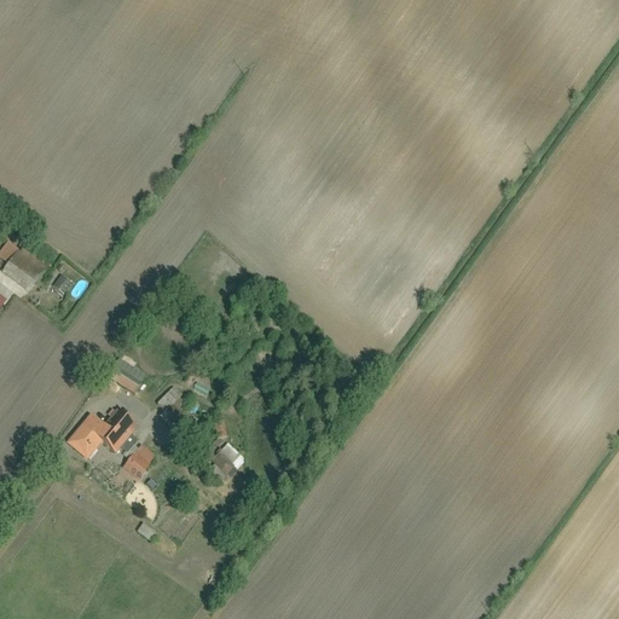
[(9,243),(0,253),(0,259),(7,265),(3,272),(29,294),(48,271),(23,250),(21,253),(9,243)]
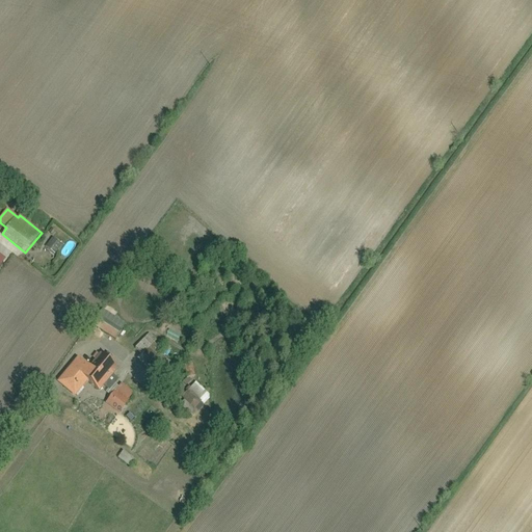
[(54,237),(48,247),(56,253),(62,243),(54,237)]
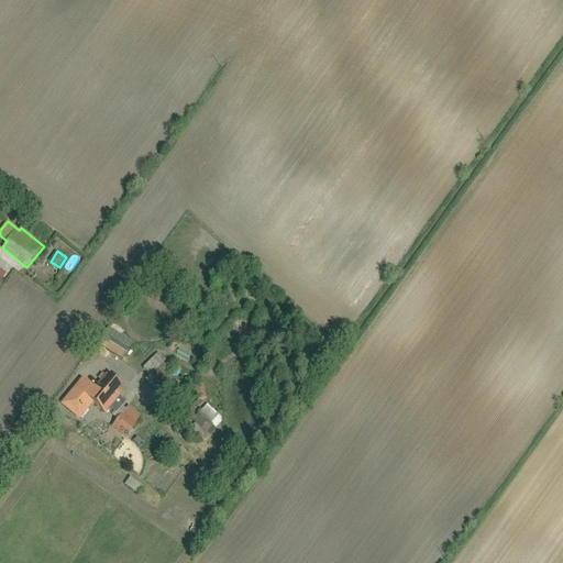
[(114,343),(109,351),(124,361),(139,339),(113,322),(105,337),(114,343)]
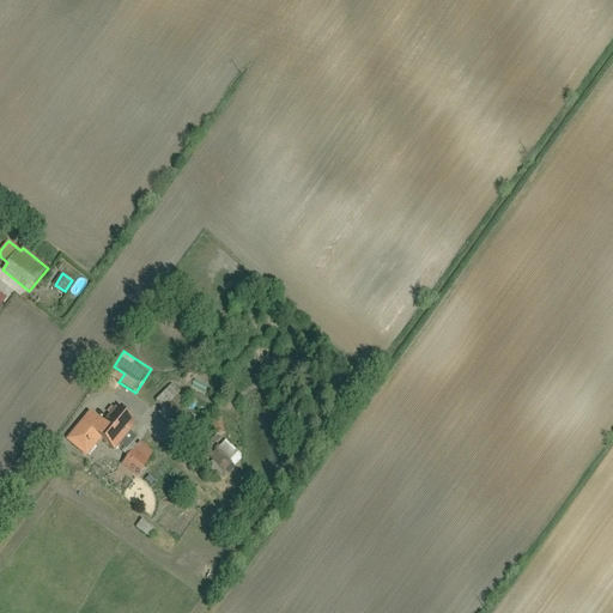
[(173,382),(158,401),(167,408),(161,416),(178,428),(188,416),(178,408),(189,394),(173,382)]
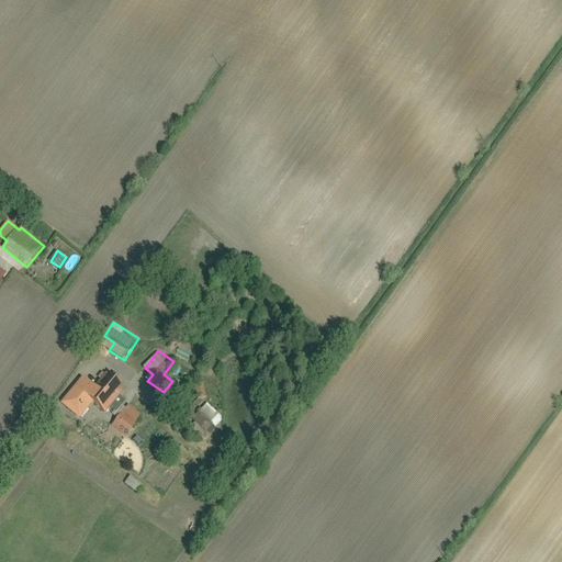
[(83,380),(66,404),(83,417),(96,401),(122,419),(113,430),(126,440),(144,415),(128,404),(125,408),(122,406),(126,401),(121,396),(127,388),(108,373),(97,389),(83,380)]
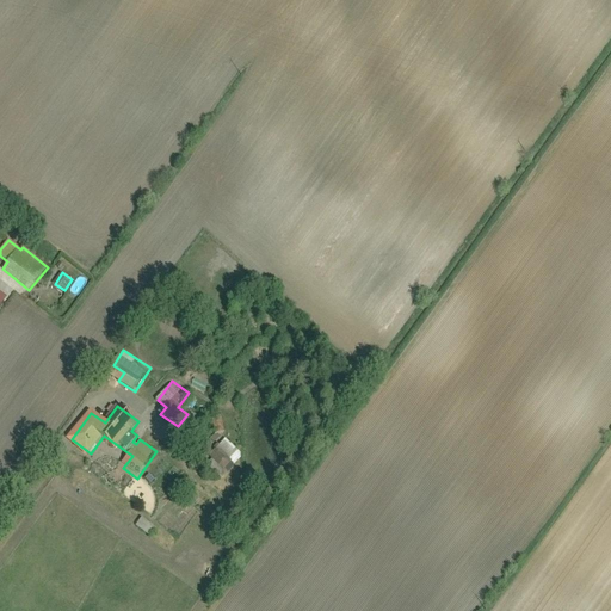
[(222,417),(214,418),(215,433),(223,432),(222,417)]
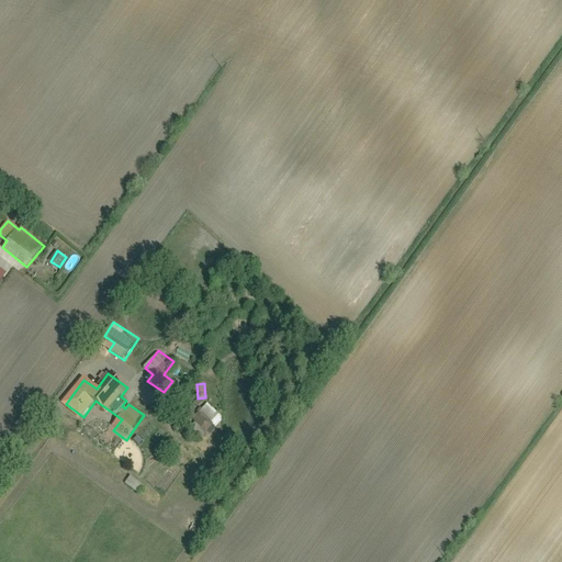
[(208,405),(192,422),(209,436),(224,419),(208,405)]
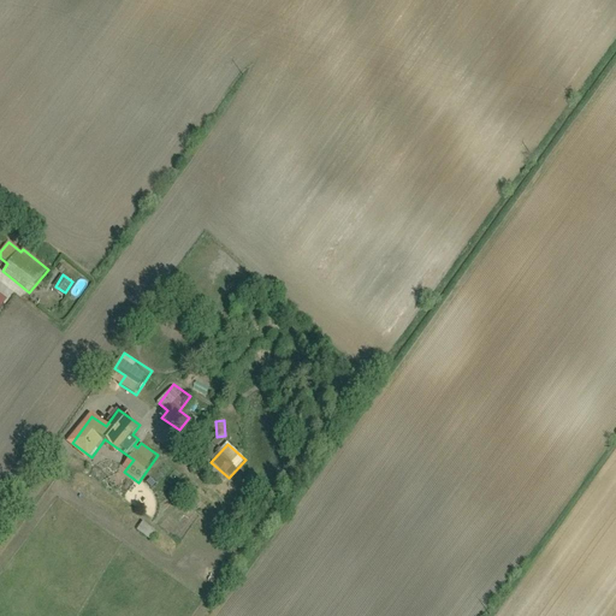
[(170,532),(181,540),(190,527),(179,519),(170,532)]
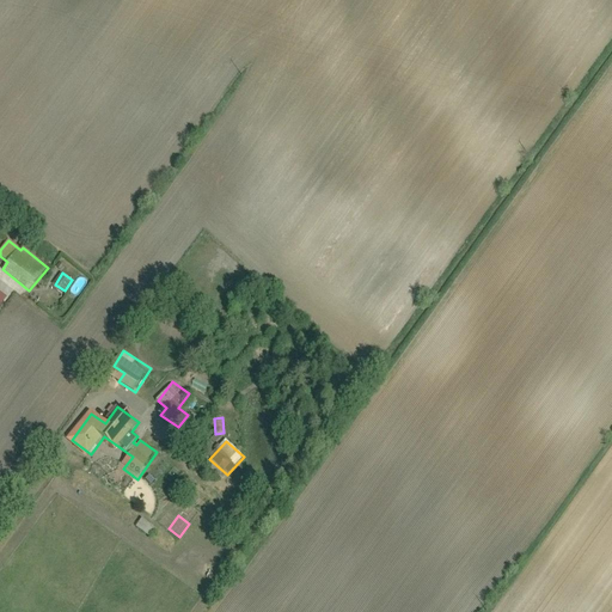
[(142,520),(138,528),(153,536),(157,527),(142,520)]
